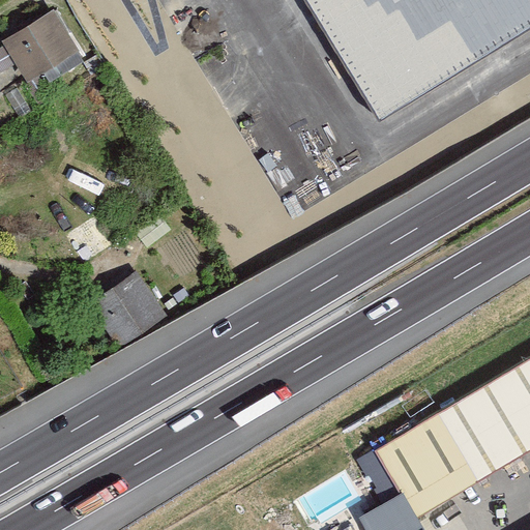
[(529,0),(307,0),(384,127),(529,34),(529,0)]
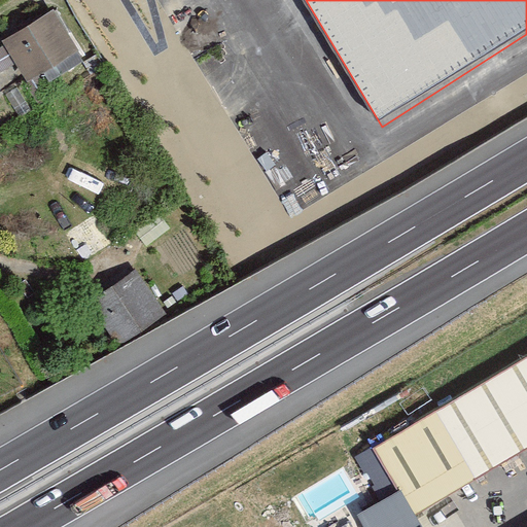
[(0,72),(10,67),(23,88),(39,78),(44,88),(79,68),(48,15),(0,43),(0,72)]
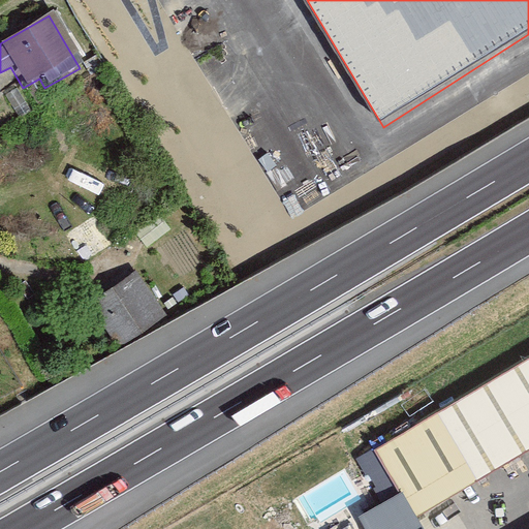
[(137,268),(92,300),(123,343),(167,311),(137,268)]
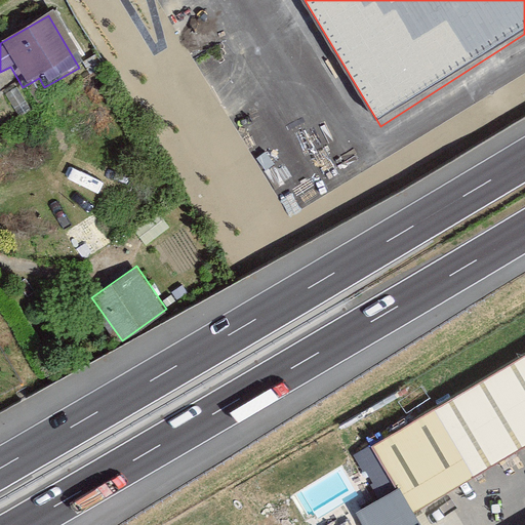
[(524,355),(370,448),(406,514),(524,444),(524,355)]
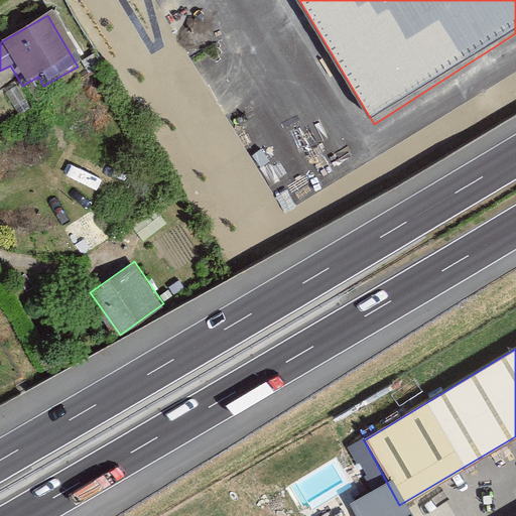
[(349,515),(399,515),(381,485),(344,507),(349,515)]
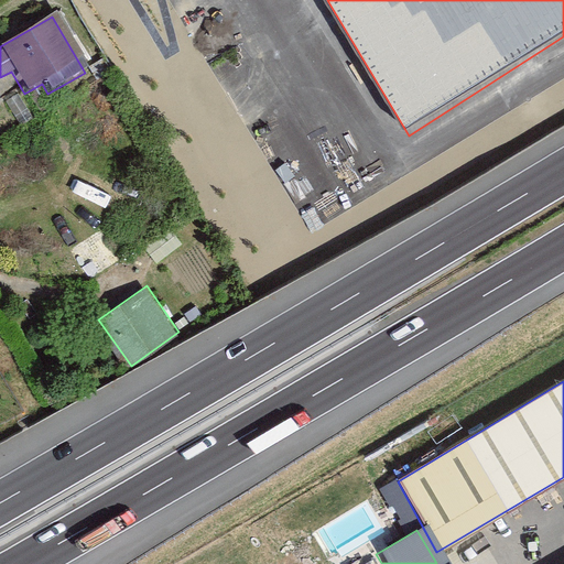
All buildings are outlined.
